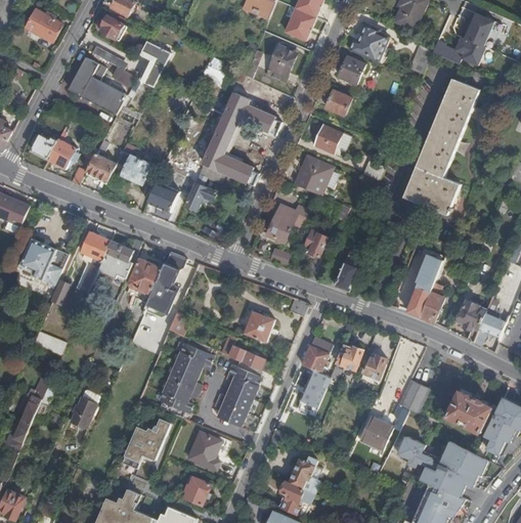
[(134,0),(115,0),(112,6),(127,14),(134,0)]
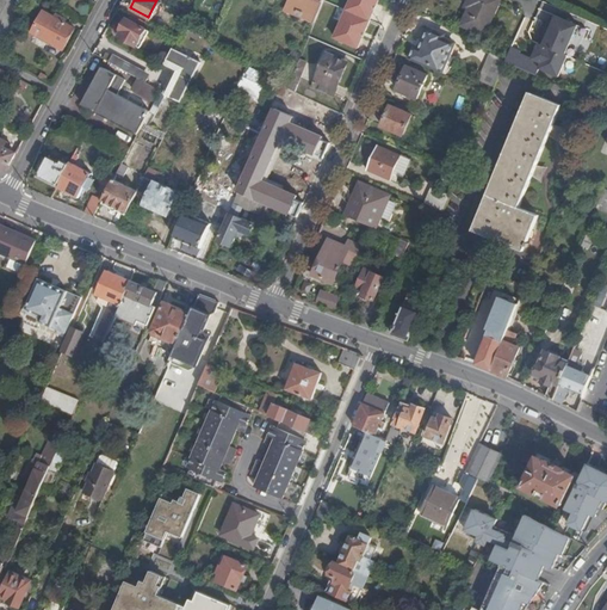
[(313,20),(321,0),(287,0),(284,8),(313,20)]
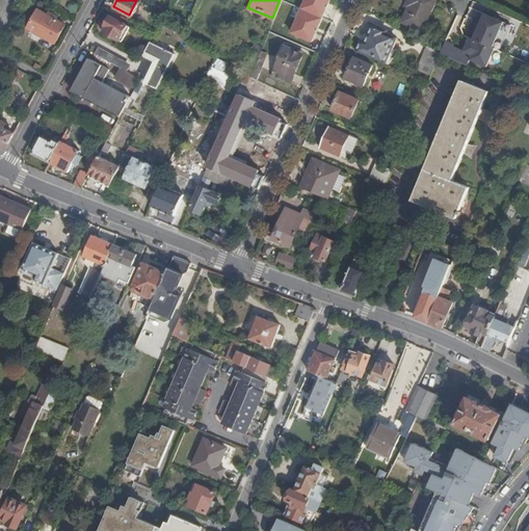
[(400,22),(420,30),(432,0),(406,0),(405,5),(407,6),(400,22)]
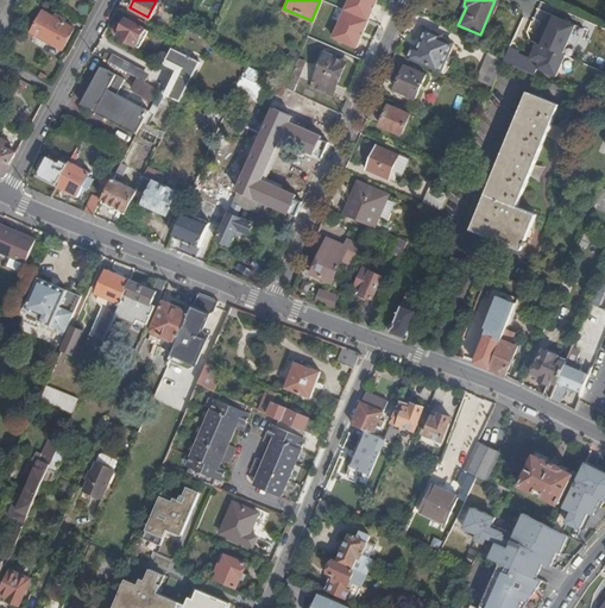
[(344,8),(331,36),(353,46),(366,19),(344,8)]
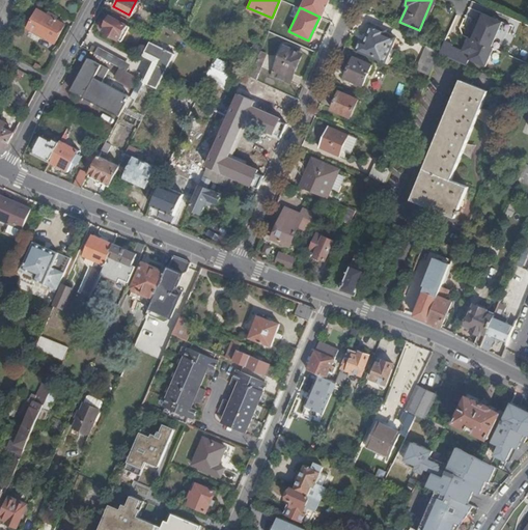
[(62,23),(36,8),(26,28),(52,42),(62,23)]
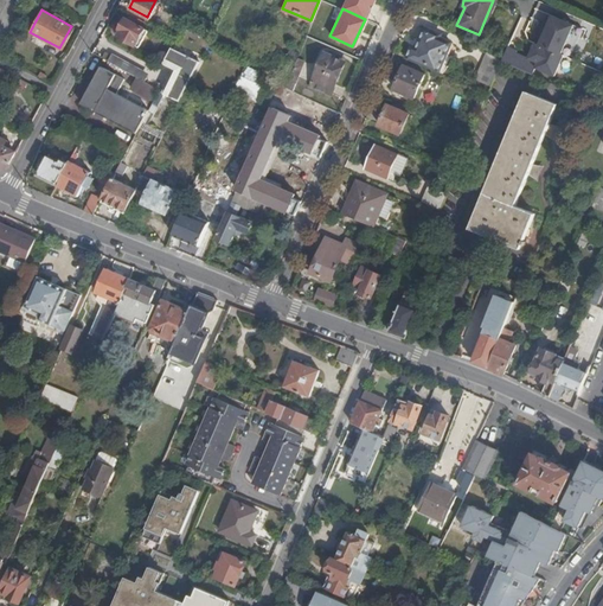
[(537,27),(525,56),(534,59),(532,65),(551,74),(559,53),(565,56),(578,26),(549,14),(541,30),(537,27)]
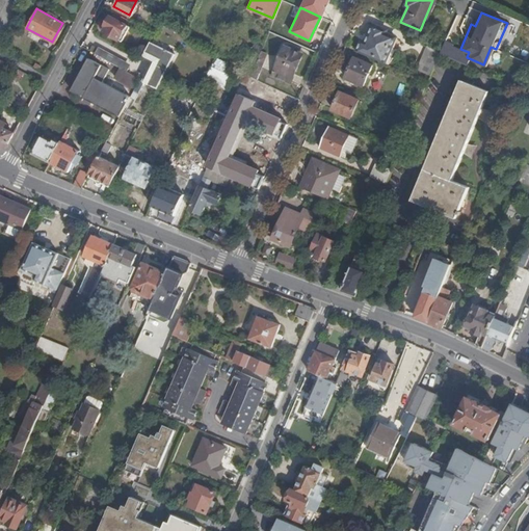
[(125,23),(109,15),(103,25),(105,26),(102,31),(116,38),(125,23)]
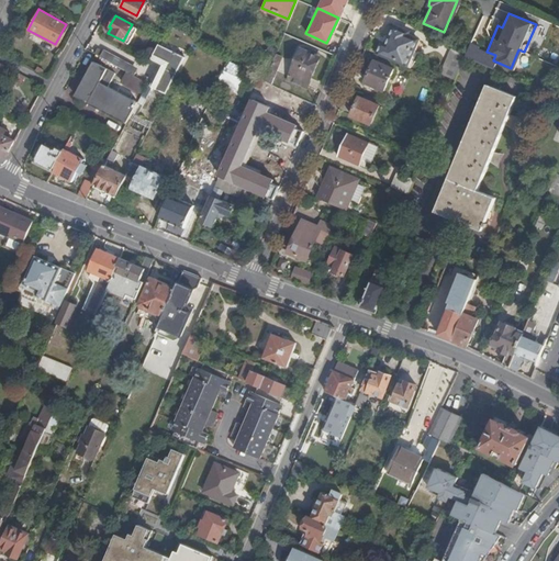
[(373,54),(403,66),(414,40),(404,35),(406,32),(391,26),(383,45),(379,43),(373,54)]
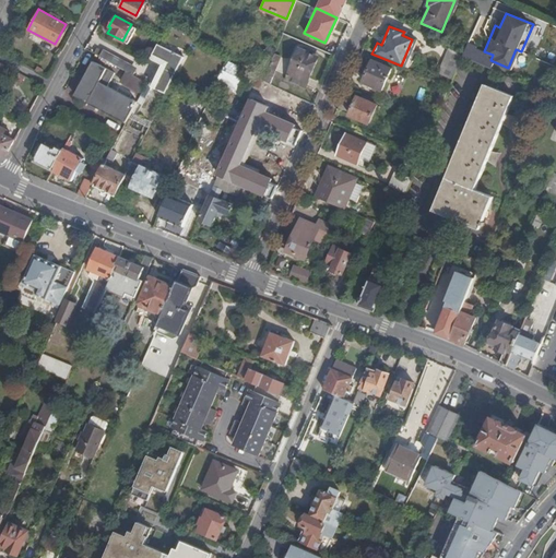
[(154,44),(149,54),(158,60),(146,84),(163,92),(173,72),(180,57),(154,44)]
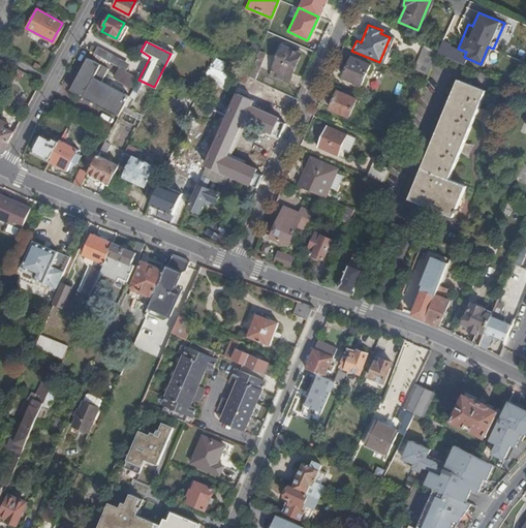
[(250,41),(248,49),(257,53),(260,45),(250,41)]
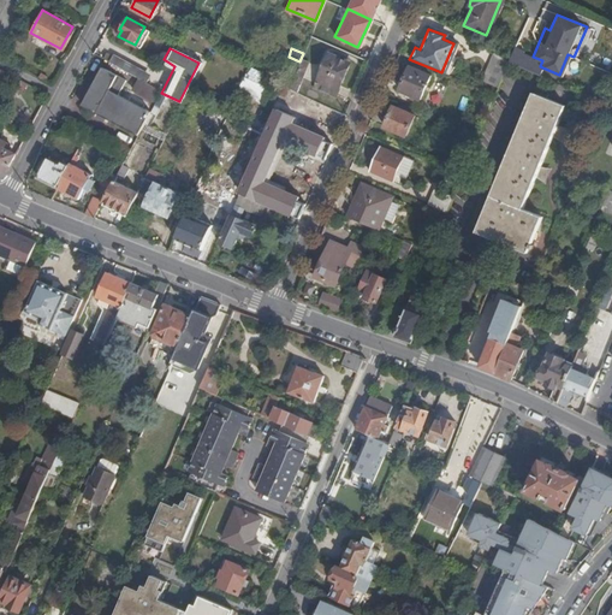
[(510,63),(536,75),(540,66),(542,60),(533,57),(516,48),(510,63)]
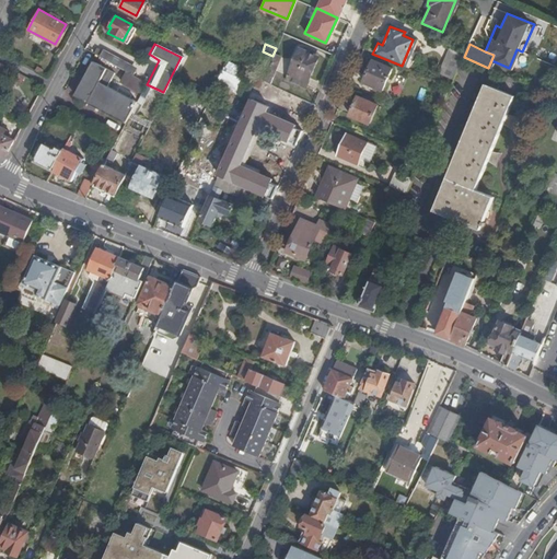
[(94,47),(91,54),(106,61),(124,70),(127,63),(94,47)]
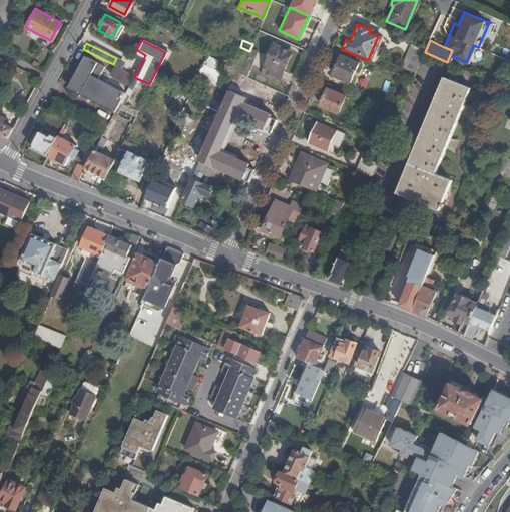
[(408,69),(413,72),(422,51),(409,43),(399,66),(408,69)]
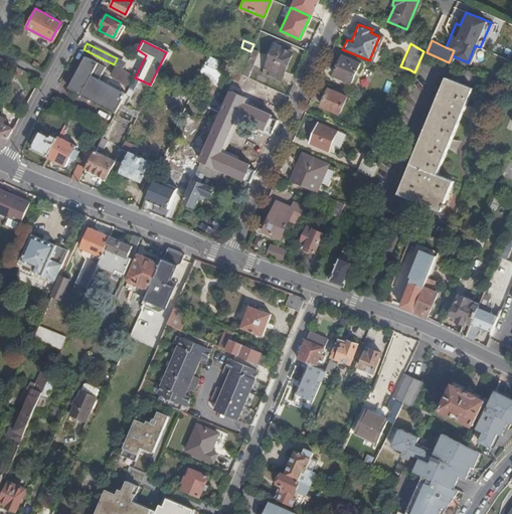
[(291,52),(274,45),(262,71),(279,79),(291,52)]
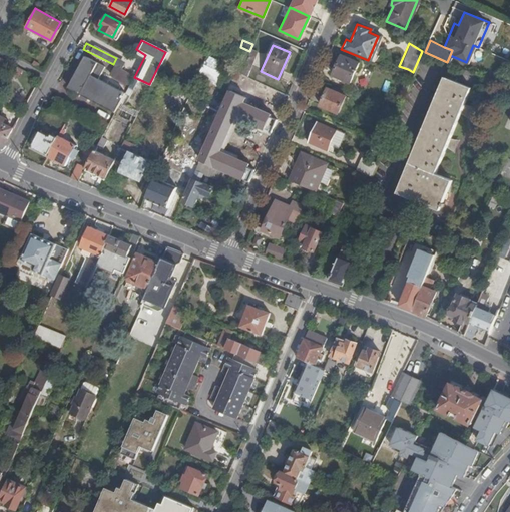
[(348,81),(357,62),(340,55),(331,74),(348,81)]
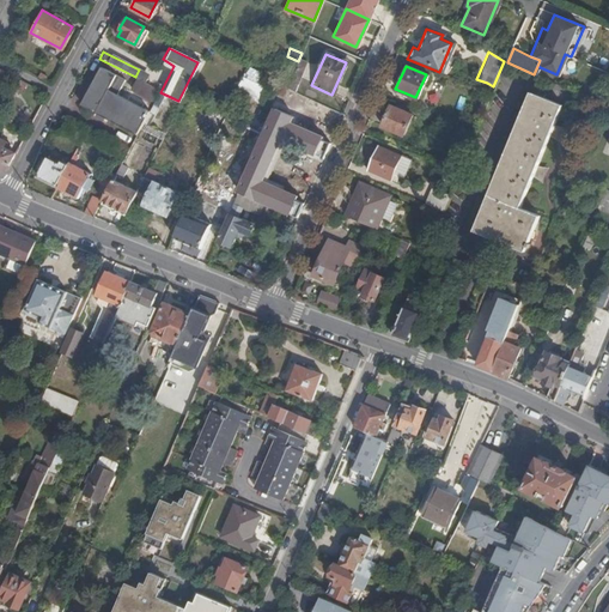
[(80,104),(92,110),(113,73),(101,67),(80,104)]
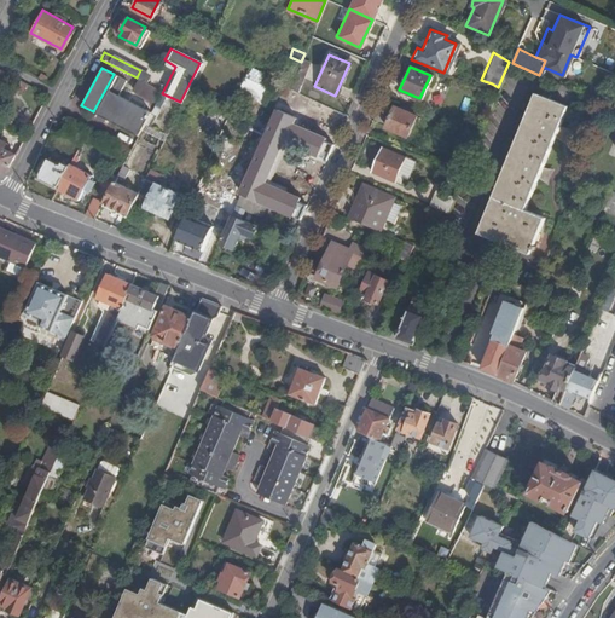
[(114,74),(93,111),(135,134),(148,111),(116,93),(123,80),(114,74)]
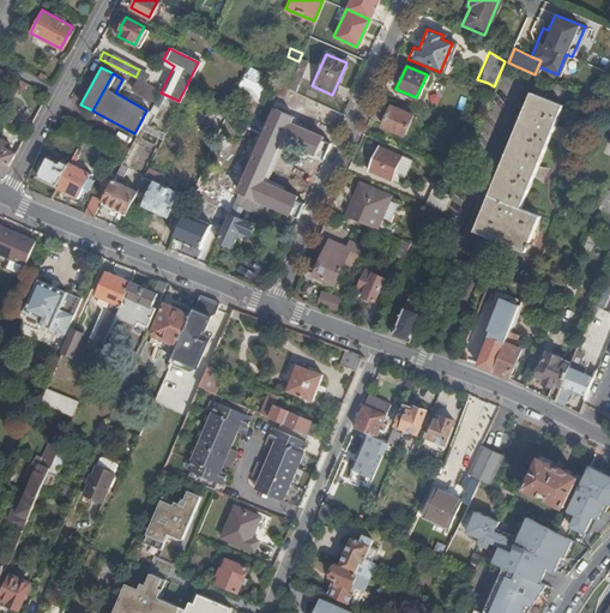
[(290,89),(295,91),(301,77),(294,73),(289,85),(288,88),(290,89)]
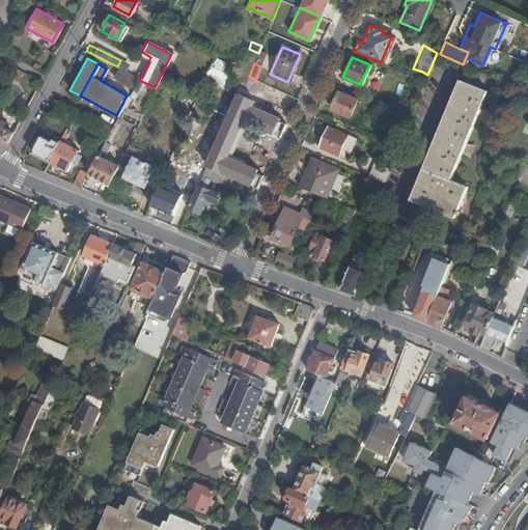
[(117,66),(111,78),(131,88),(136,77),(117,66)]
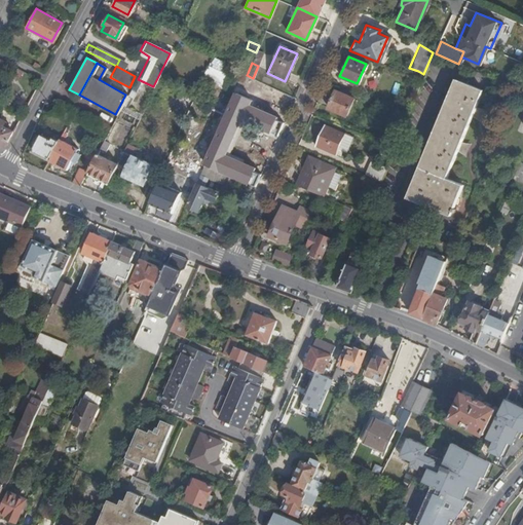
[(200,77),(227,89),(232,77),(206,66),(200,77)]
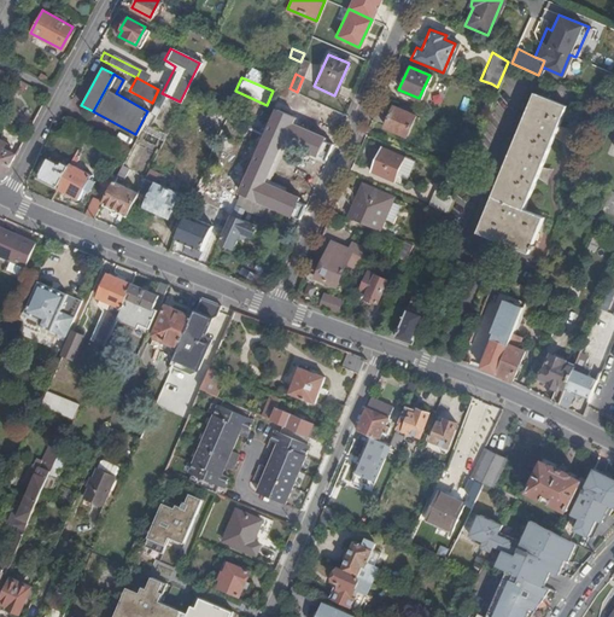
[(17,80),(11,91),(19,94),(24,85),(17,80)]
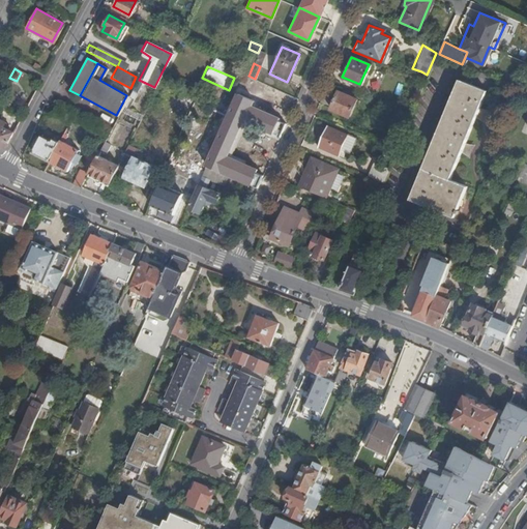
[(418,79),(423,81),(427,75),(421,71),(418,79)]
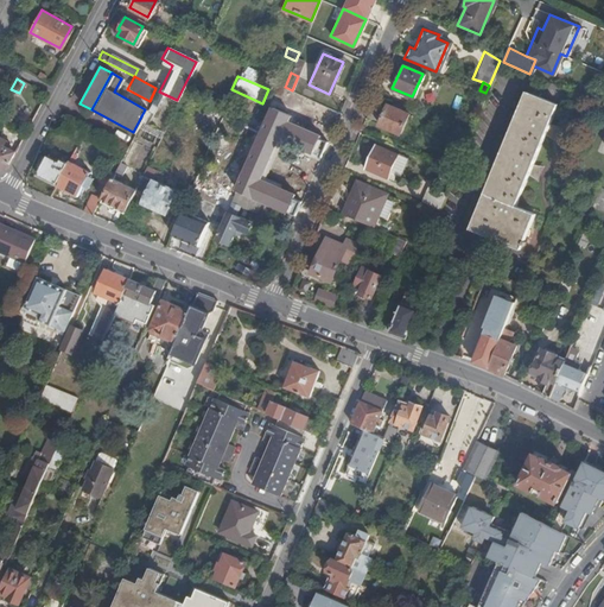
[(469,225),(520,245),(533,213),(514,206),(555,103),(523,90),(469,225)]
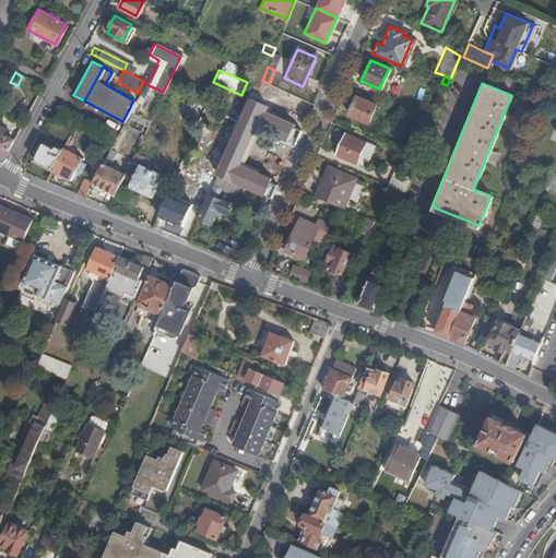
[(435,98),(441,101),(447,85),(441,83),(435,98)]
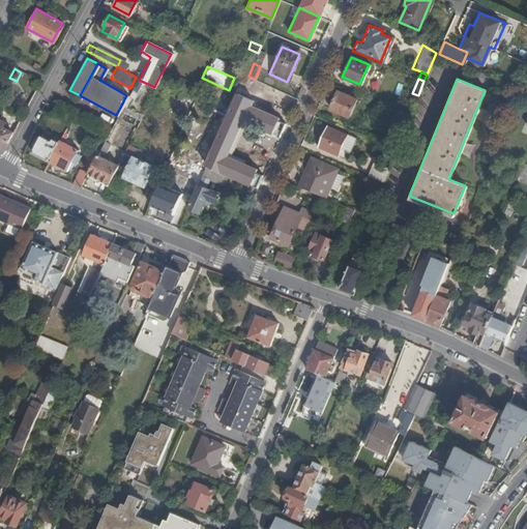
[(354,98),(337,90),(328,109),(347,116),(354,98)]
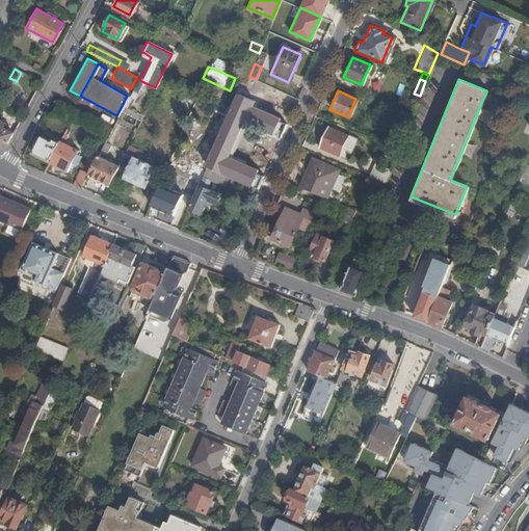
[(227,176),(241,182),(247,170),(226,160),(245,114),(246,115),(253,101),(236,94),(201,175),(209,179),(223,185),(227,176)]
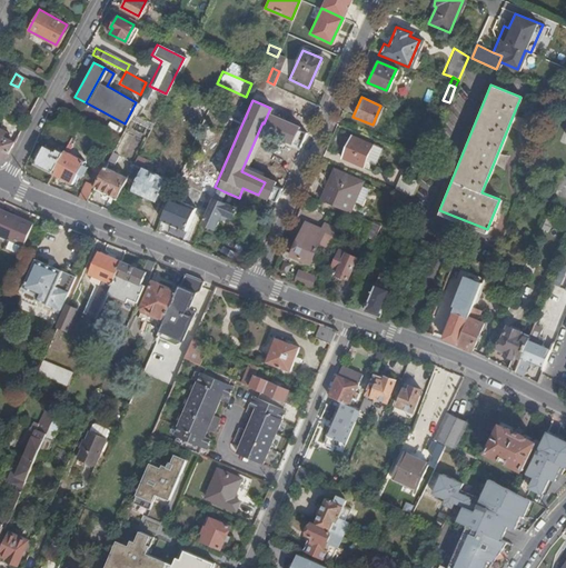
[(0,158),(3,158),(12,141),(6,138),(8,133),(0,129),(0,158)]
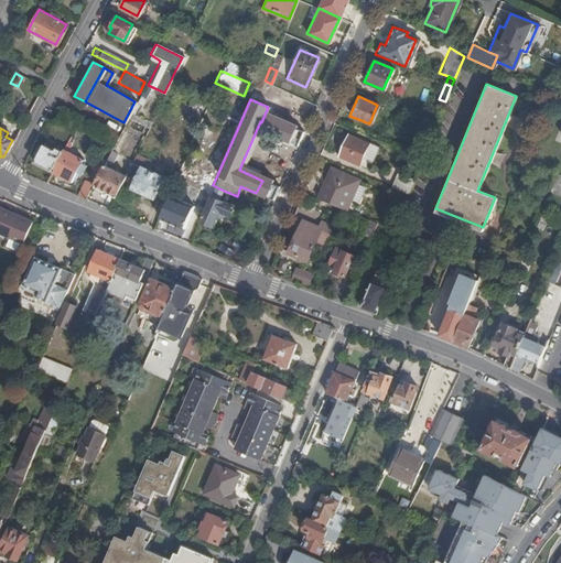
[(357,164),(359,158),(366,142),(346,134),(337,155),(357,164)]
